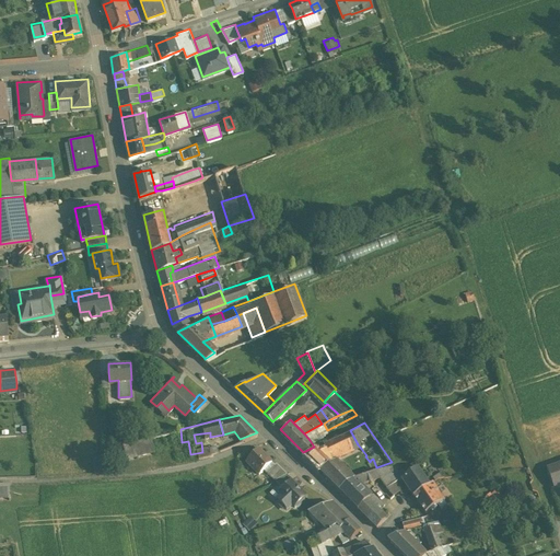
[(304,433),(310,440),(328,431),(327,430),(324,424),(322,424),(304,433)]
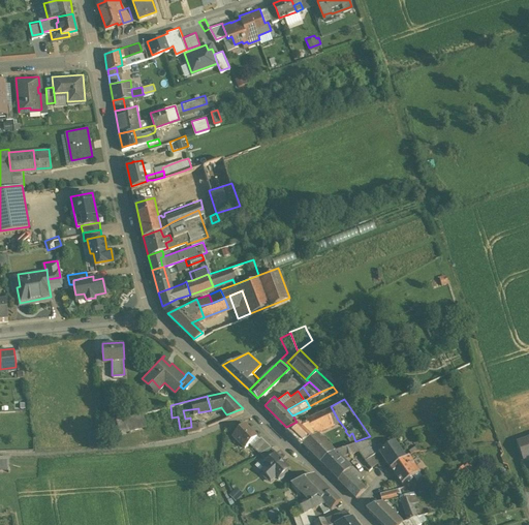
[(331,406),(305,418),(313,434),(316,432),(314,432),(338,420),(331,406)]
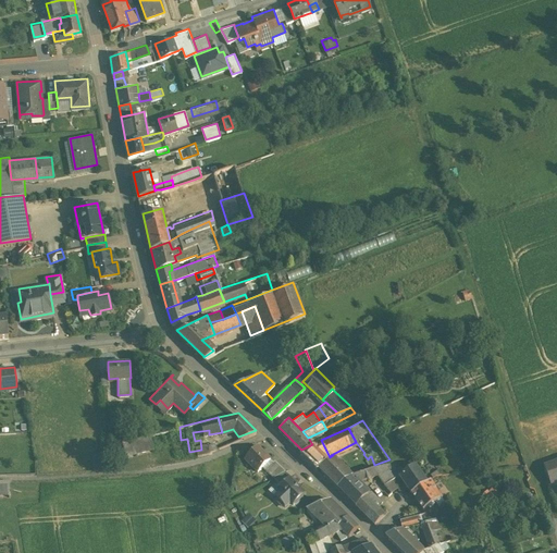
[(208,435),(209,434),(209,430),(193,432),(195,441),(200,440),(201,450),(210,446),(208,435)]
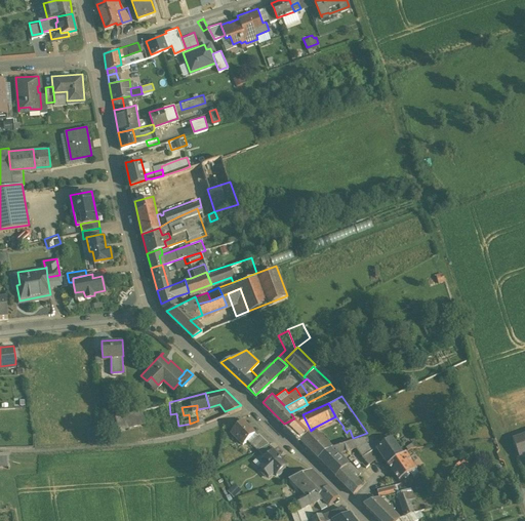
[(145,423),(140,409),(122,414),(125,426),(125,427),(145,423)]
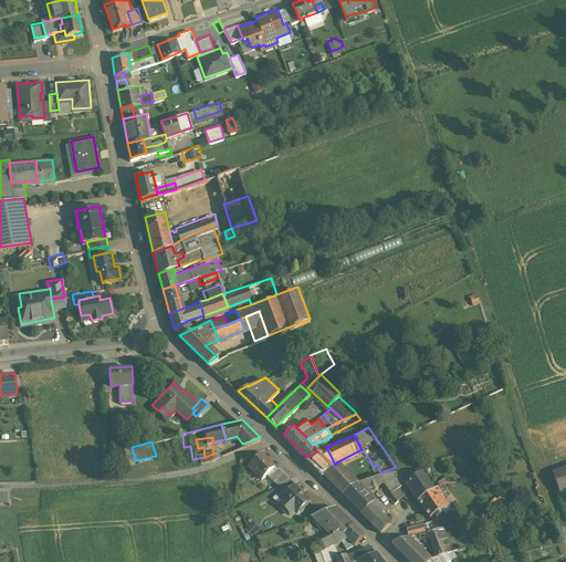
[(135,459),(132,447),(115,450),(118,464),(135,459)]
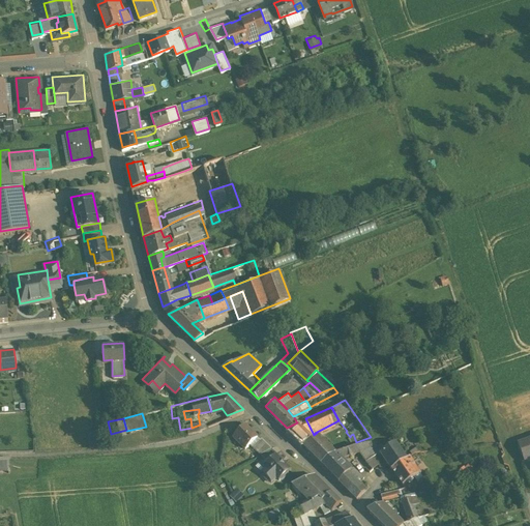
[(297,422),(287,428),(302,442),(314,435),(305,418),(297,422)]
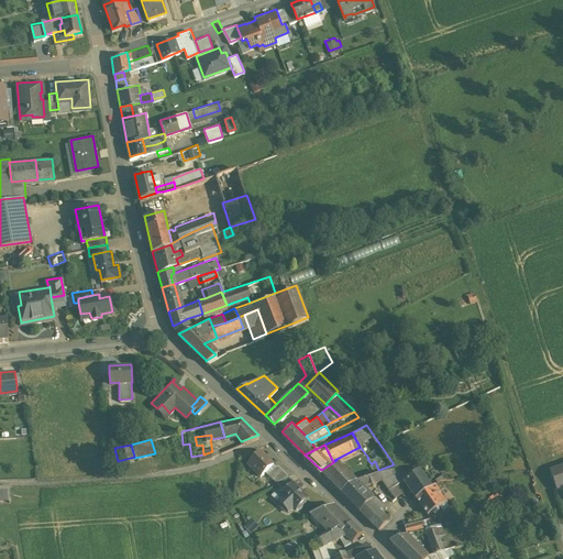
[(274,460),(261,446),(245,461),(260,475),(274,460)]
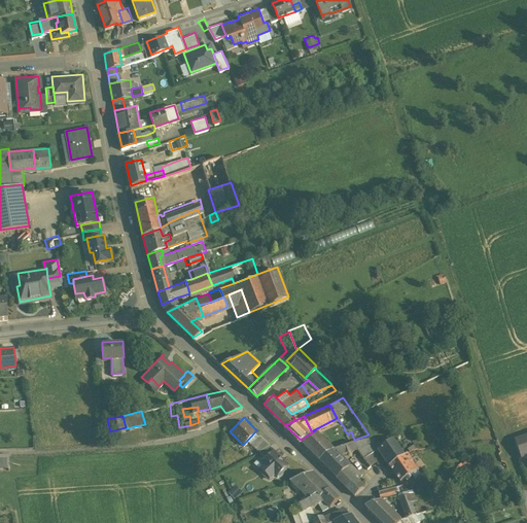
[(312,432),(301,440),(318,458),(328,450),(330,448),(315,430),(312,432)]
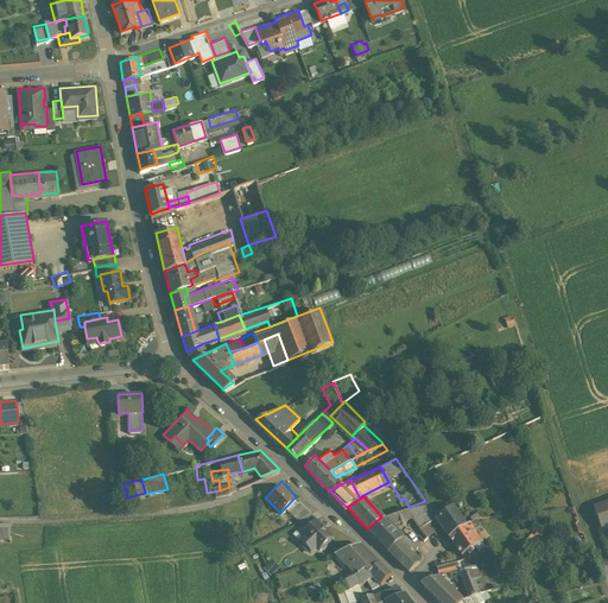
[(299,500),(290,509),(296,515),(305,505),(299,500)]
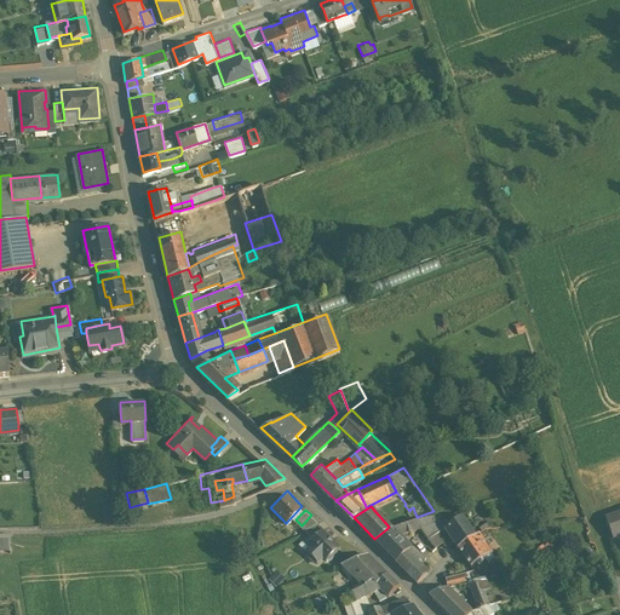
[(619,510),(604,516),(613,536),(619,534),(619,510)]
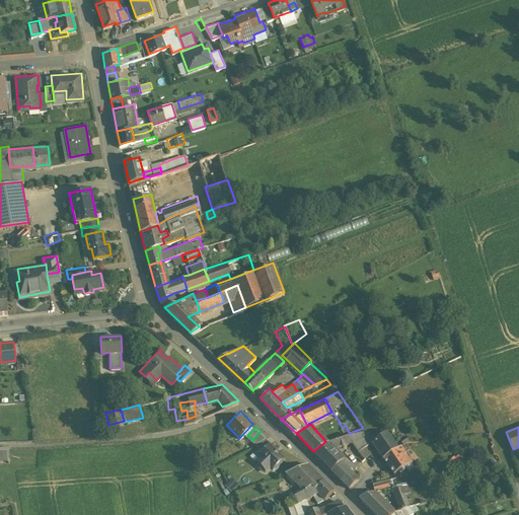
[(359,449),(372,440),(364,428),(363,428),(349,433),(327,440),(330,444),(332,442),(336,445),(352,440),(359,449)]
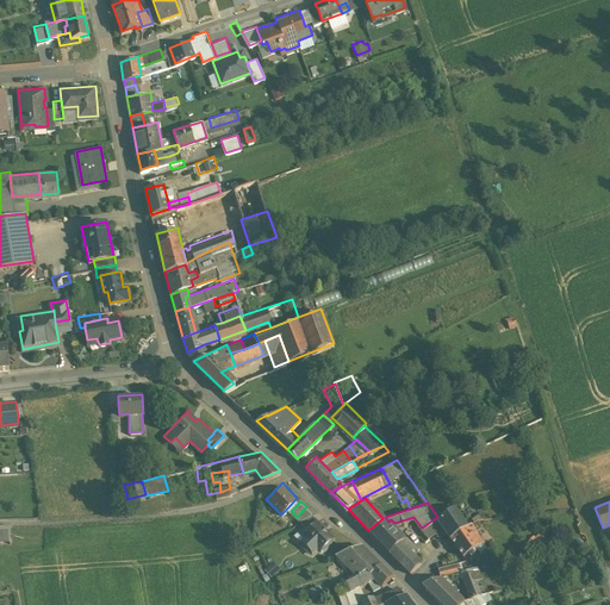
[(437,517),(450,536),(467,524),(454,505),(437,517)]
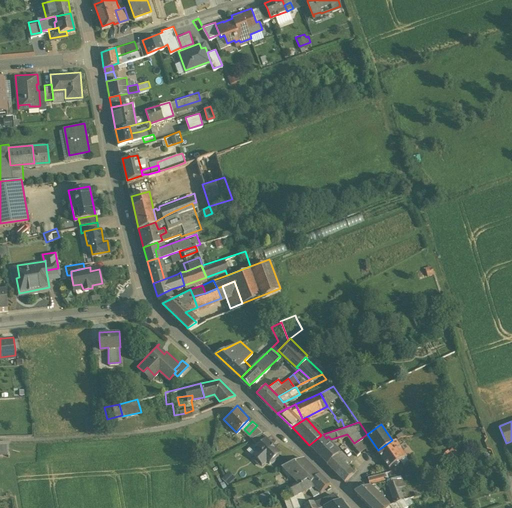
[(267,435),(257,425),(249,434),(256,442),(257,441),(260,441),(265,436),(265,437),(267,435)]
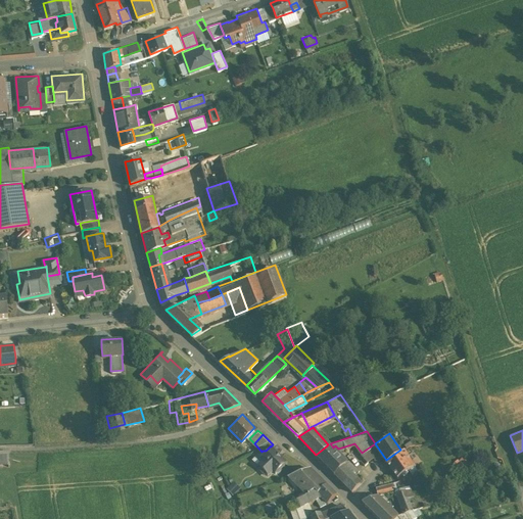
[(328,444),(326,446),(336,456),(327,465),(334,472),(347,459),(338,449),(335,445),(333,447),(330,443),(328,444)]
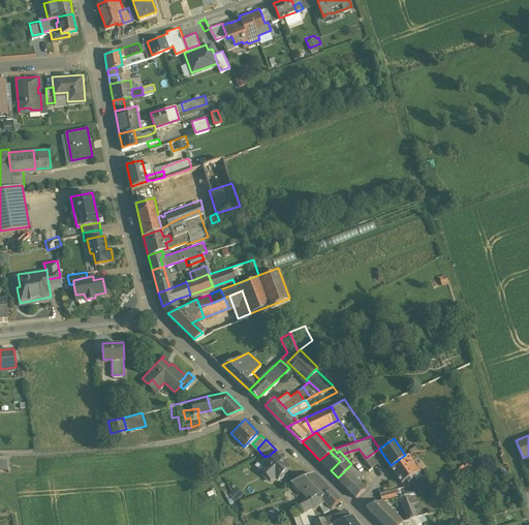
[(274,451),(269,456),(266,456),(265,457),(263,459),(263,462),(266,464),(261,469),(262,472),(265,475),(267,476),(270,479),(275,473),(278,476),(281,476),(283,474),(283,471),(288,466),(274,452),(274,451)]
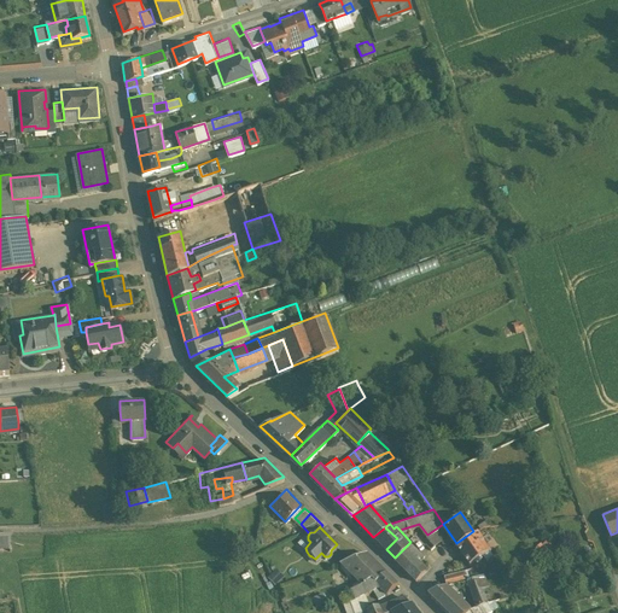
[(385,527),(373,537),(386,549),(397,538),(385,527)]
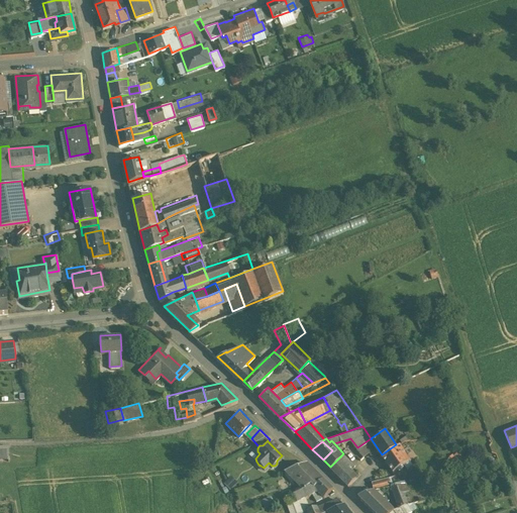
[(396,444),(382,454),(393,471),(407,460),(410,458),(399,442),(396,444)]
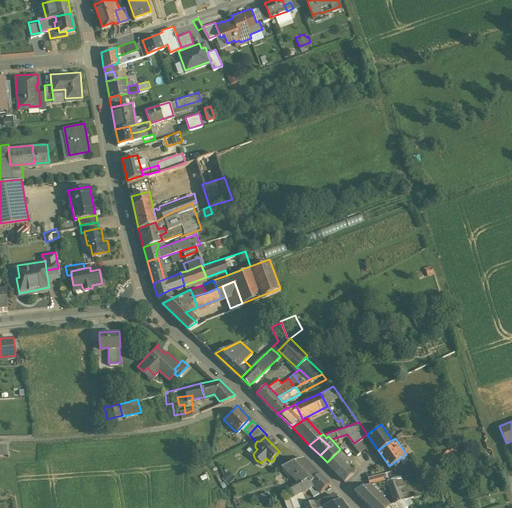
[(5,439),(0,439),(0,454),(9,454),(7,439),(5,439)]
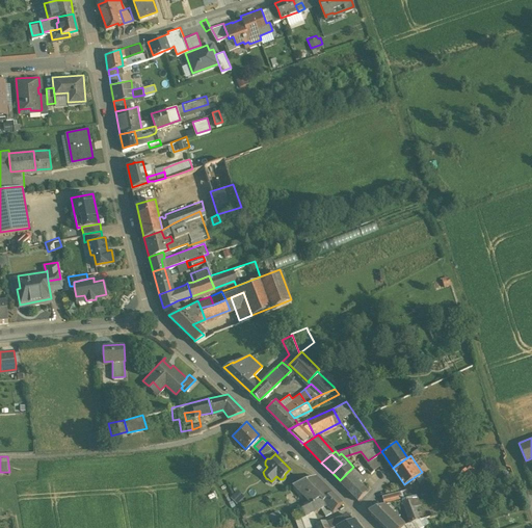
[(354,466),(353,467),(340,480),(357,498),(366,491),(358,483),(365,476),(354,466)]
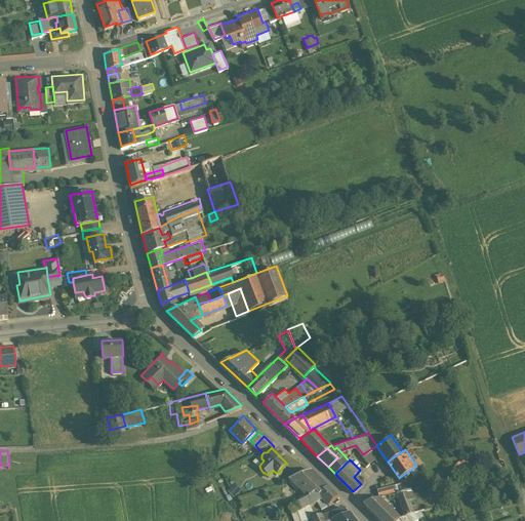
[(327,484),(311,468),(290,476),(309,495),(308,493),(315,489),(319,492),(327,484)]
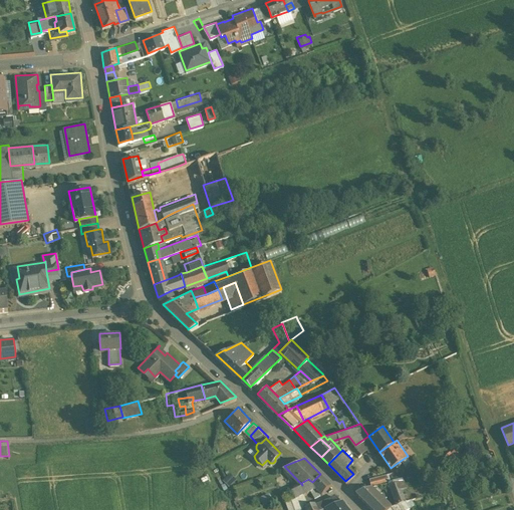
[(229,484),(236,477),(231,471),(223,478),(229,484)]
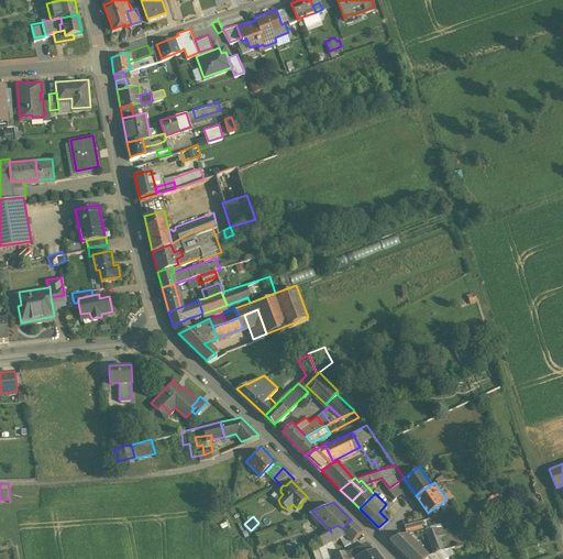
[(423,517),(416,519),(418,529),(426,527),(423,517)]
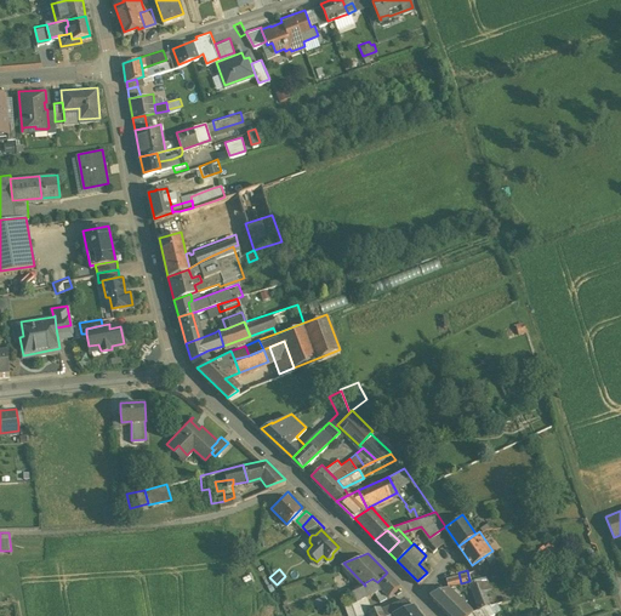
[(387,572),(377,582),(372,579),(364,583),(365,586),(352,592),(355,600),(357,600),(362,598),(369,594),(380,587),(388,595),(399,585),(387,572)]
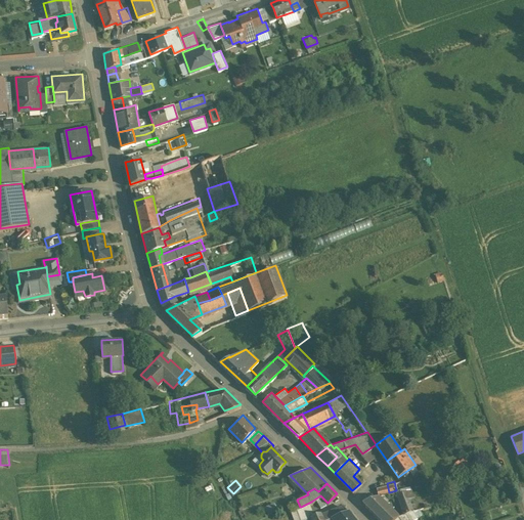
[(396,490),(403,512),(408,508),(411,507),(413,506),(409,496),(413,495),(410,487),(396,490)]
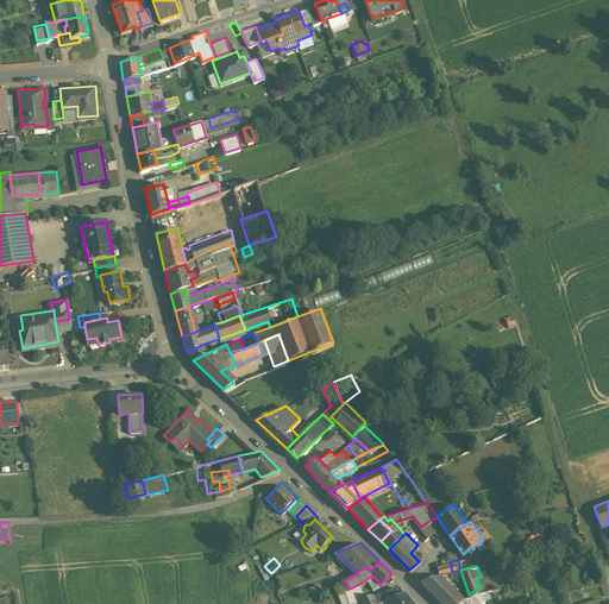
[(443,603),(457,603),(463,598),(463,597),(464,597),(440,574),(421,582),(443,603)]
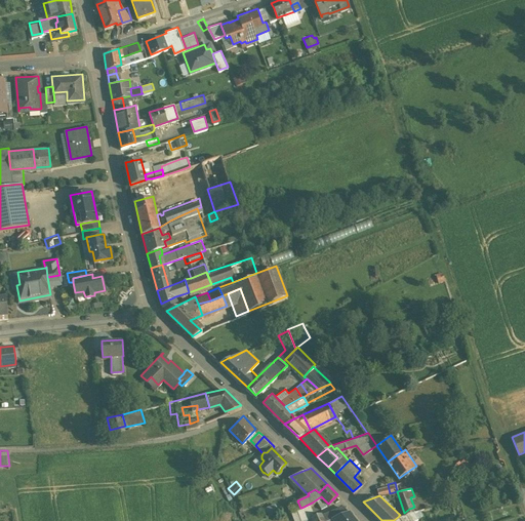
[(263,509),(265,515),(274,511),(271,505),(263,509)]
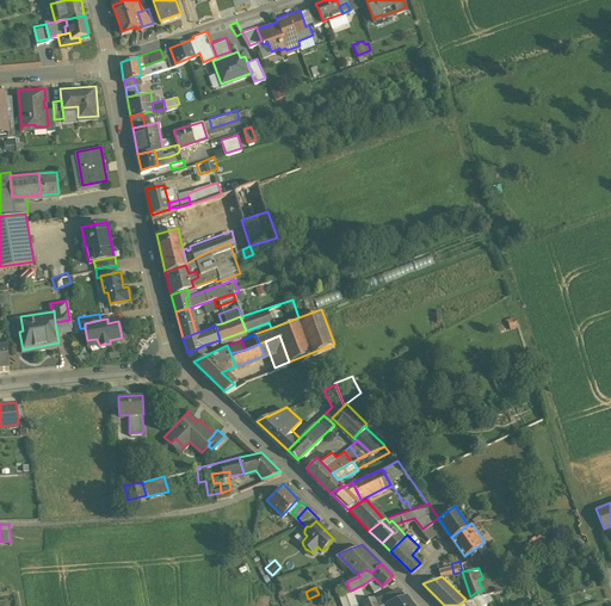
[(356,588),(351,591),(350,591),(345,593),(350,605),(362,601),(360,599),(362,599),(356,588)]
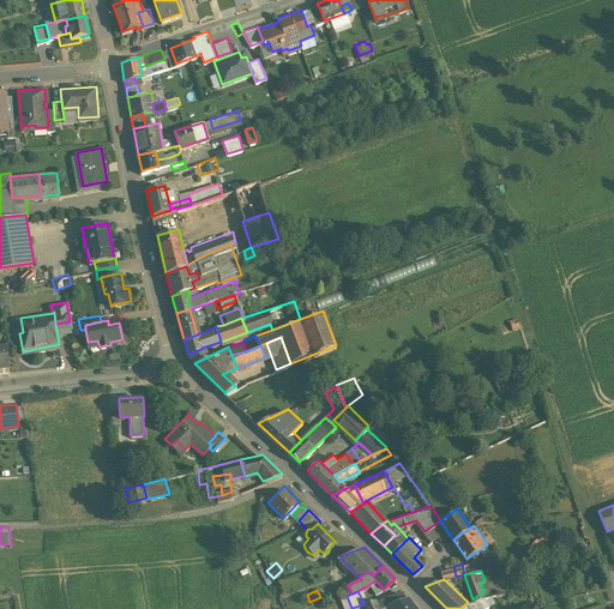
[(402,591),(385,598),(389,606),(407,598),(402,591)]
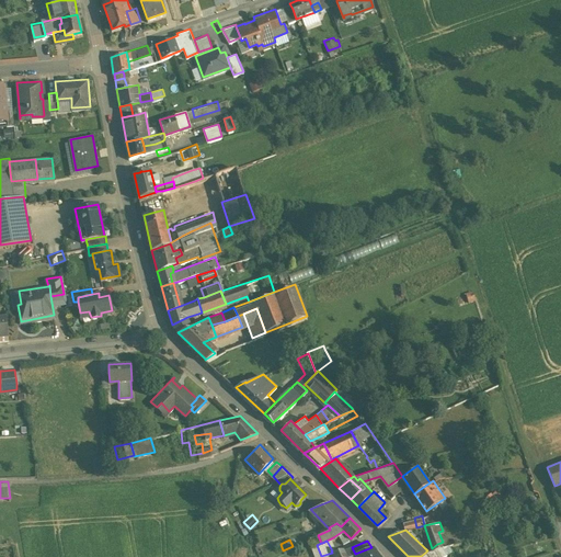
[(426,550),(426,552),(431,556),(437,556),(443,554),(441,543),(437,544),(432,548),(427,550),(426,550)]
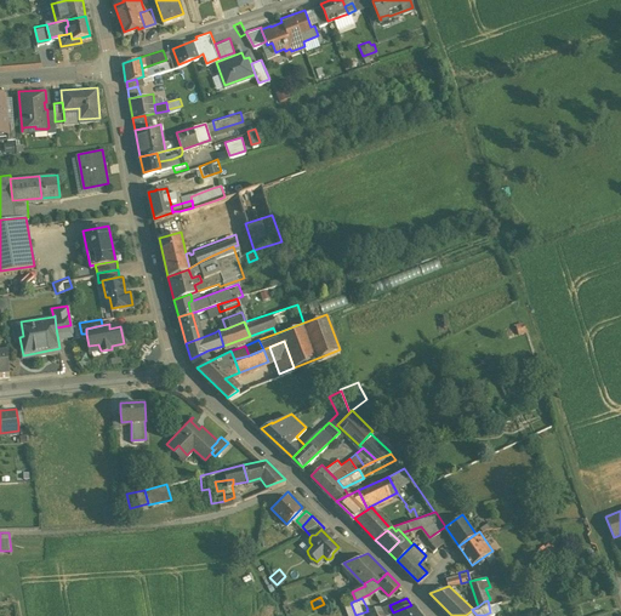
[(371,610),(368,611),(369,615),(383,615),(393,612),(389,605),(389,604),(381,608),(380,606),(371,610)]
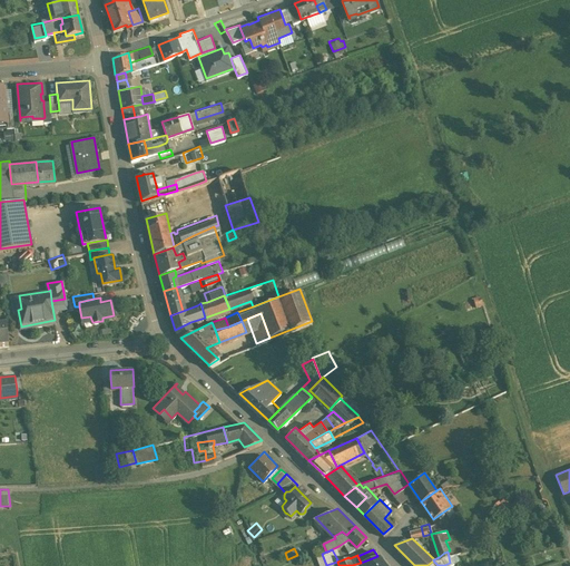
[(377,556),(361,563),(362,565),(387,565),(380,555),(377,556)]
